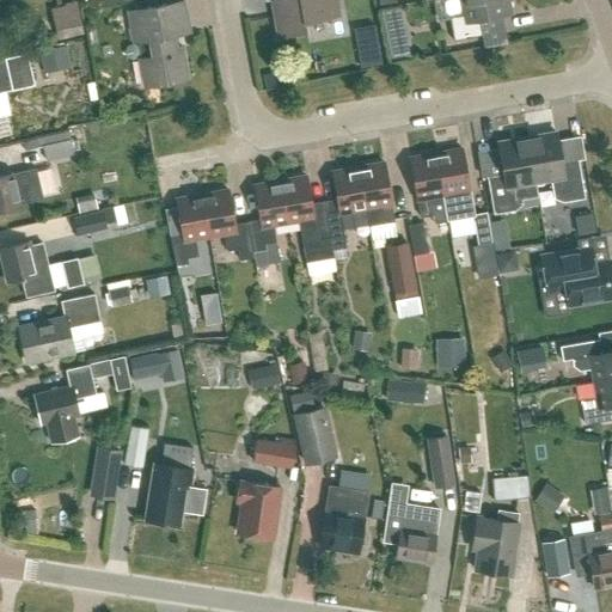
[(274,0),(271,1),(277,37),(306,32),(305,23),(340,17),(336,0),(274,0)]
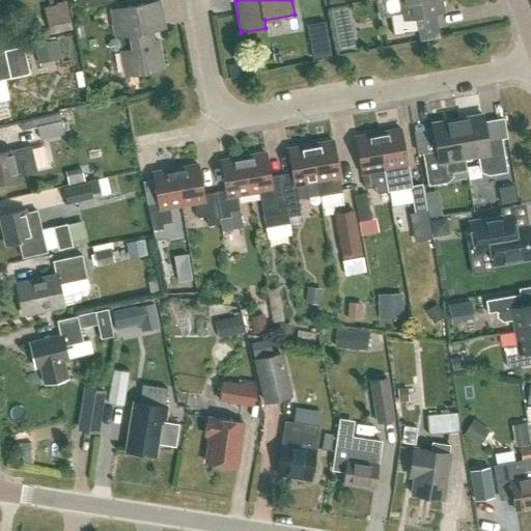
[(375,0),(380,17),(391,15),(393,15),(403,12),(400,0),(375,0)]
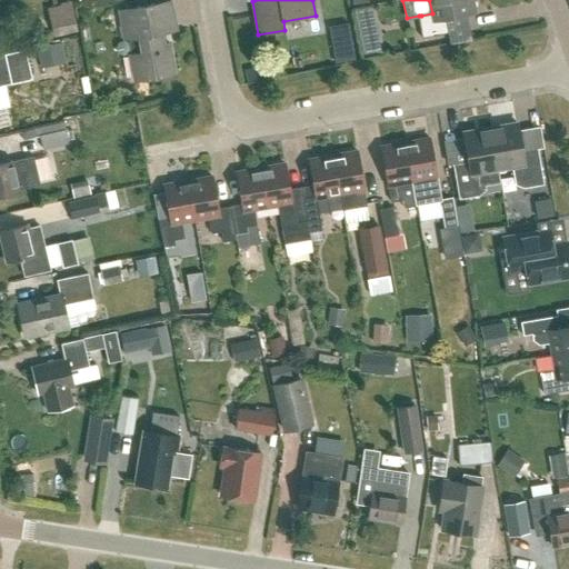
[(447,21),(478,16),(473,0),(429,0),(432,13),(421,16),(419,16),(423,38),(449,33),(447,21)]
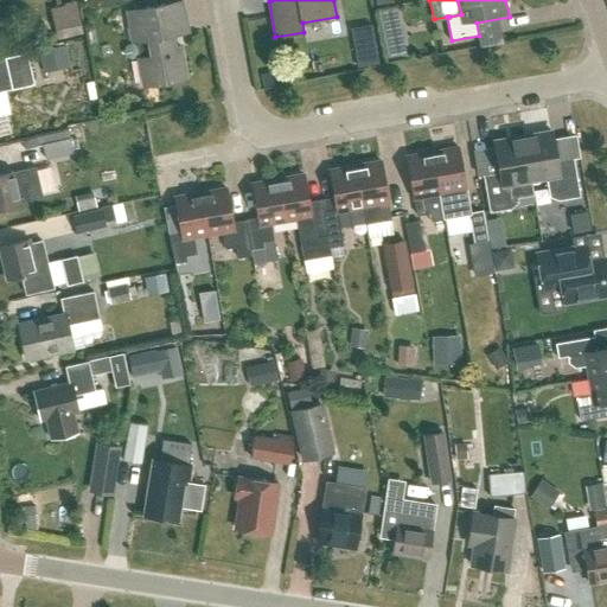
[(144,87),(186,78),(180,46),(174,48),(172,36),(187,32),(181,1),(127,12),(133,43),(148,40),(152,57),(139,59),(144,87)]
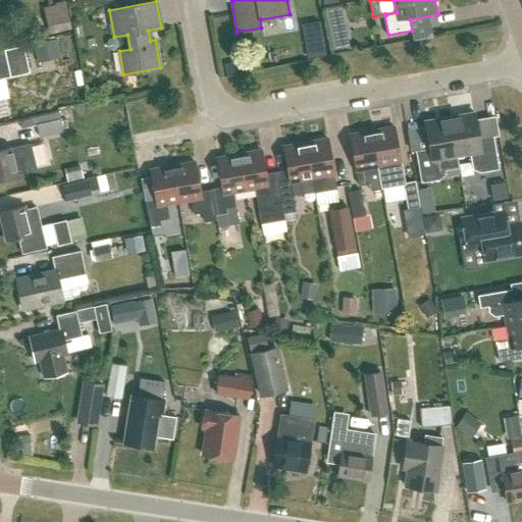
[(51,34),(73,29),(67,3),(45,7),(51,34)]
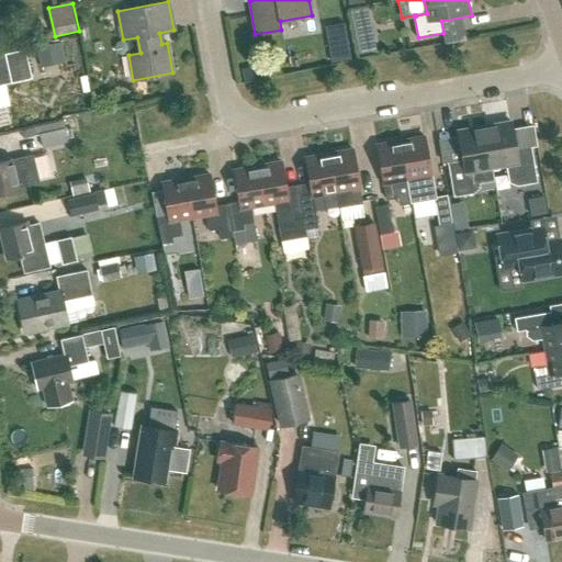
[(372,36),(368,37),(366,26),(370,25),(370,24),(368,10),(352,13),(360,54),(375,52),(372,37),(372,36)]
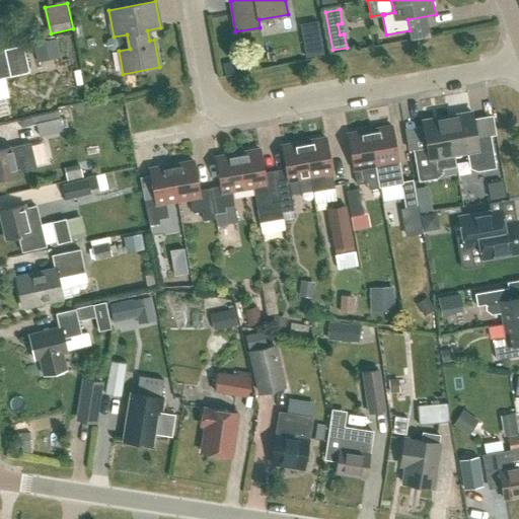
[(305,41),(307,56),(323,53),(320,38),(305,41)]
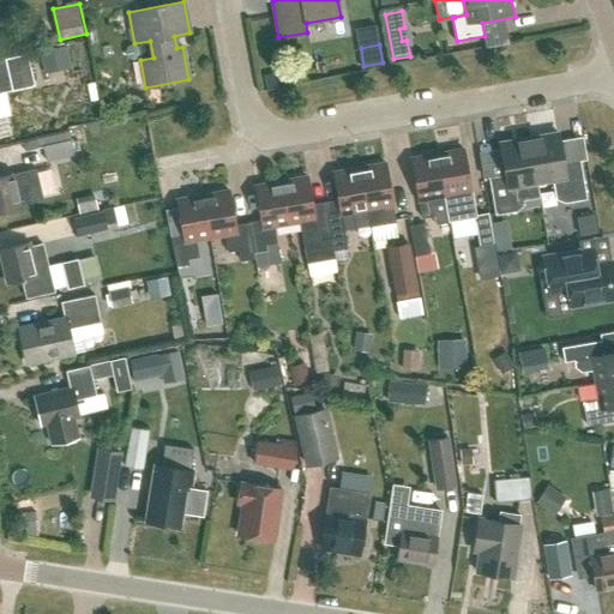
[(40,53),(44,72),(70,66),(65,47),(40,53)]
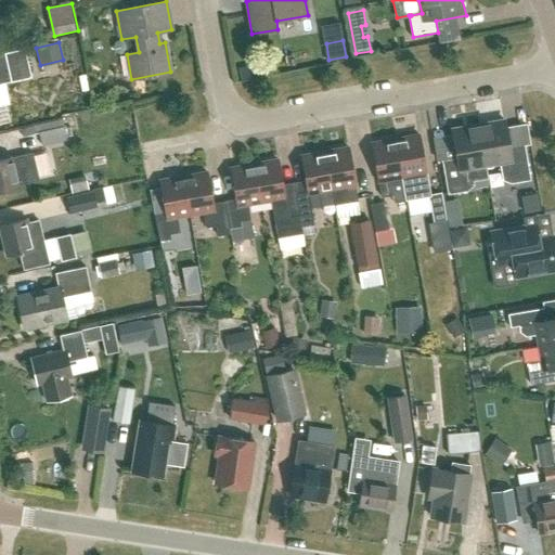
[(0,85),(11,82),(31,78),(25,50),(4,54),(0,55),(0,85)]
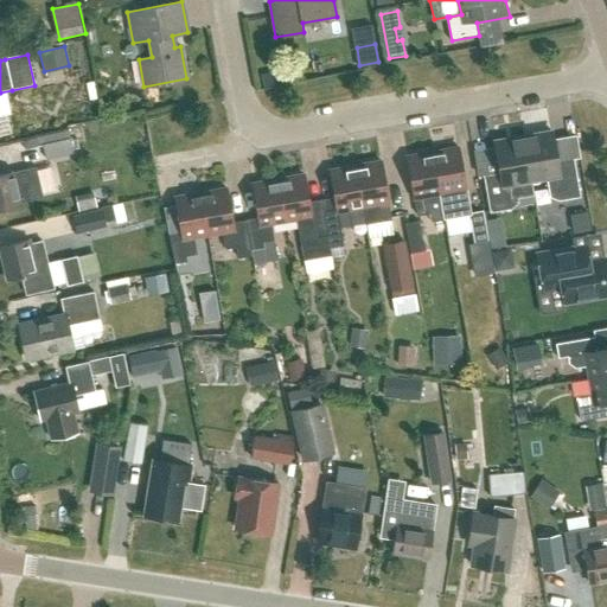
[(70,131),(26,140),(27,149),(45,146),(48,159),(75,153),(70,131)]
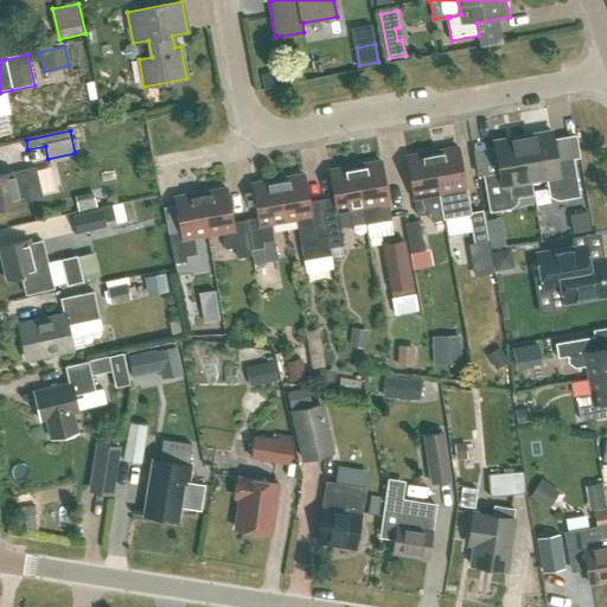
[(531,181),(547,179),(551,202),(580,197),(573,160),(556,164),(551,132),(523,136),(531,181)]
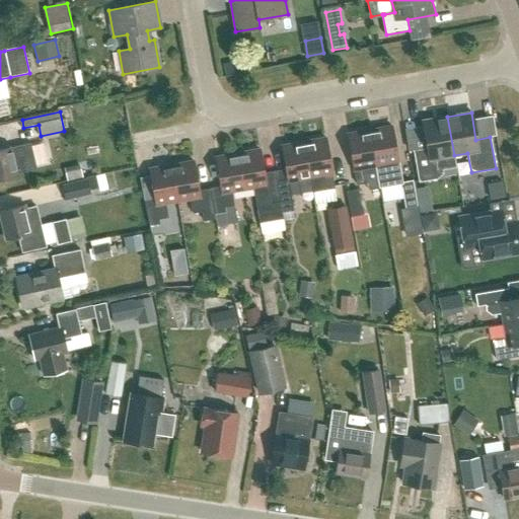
[(443,177),(440,157),(454,155),(447,117),(423,121),(428,148),(414,150),(419,181),(443,177)]
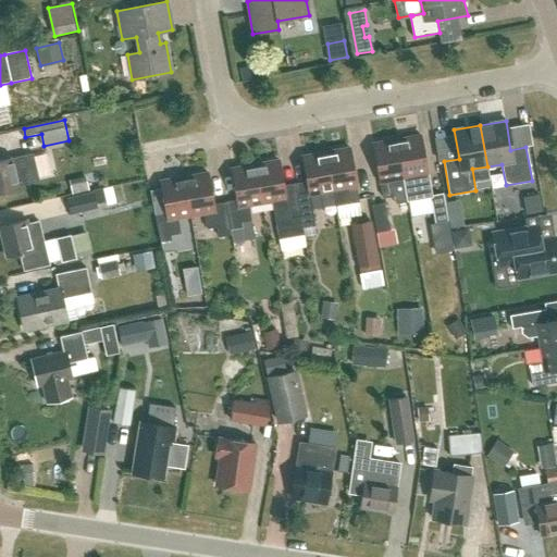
[(430,189),(420,135),(397,139),(404,178),(408,201),(413,200),(422,199),(421,194),(421,192),(425,190),(430,189)]
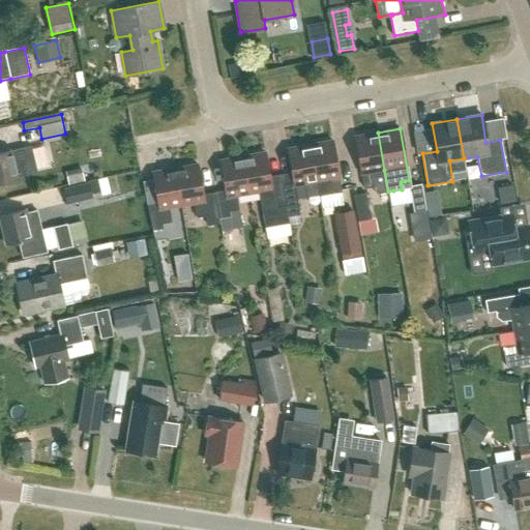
[(378,133),(355,137),(364,188),(375,186),(372,172),(384,170),(378,133)]
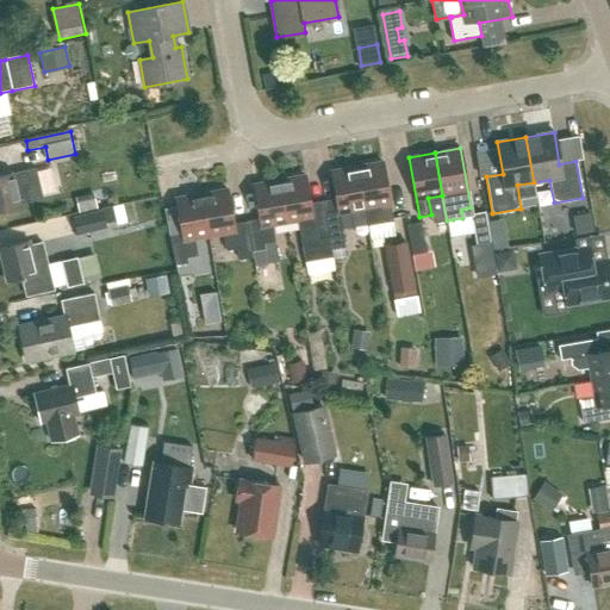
[(369,225),(381,223),(393,222),(383,162),(356,167),(365,209),(366,209),(369,225)]
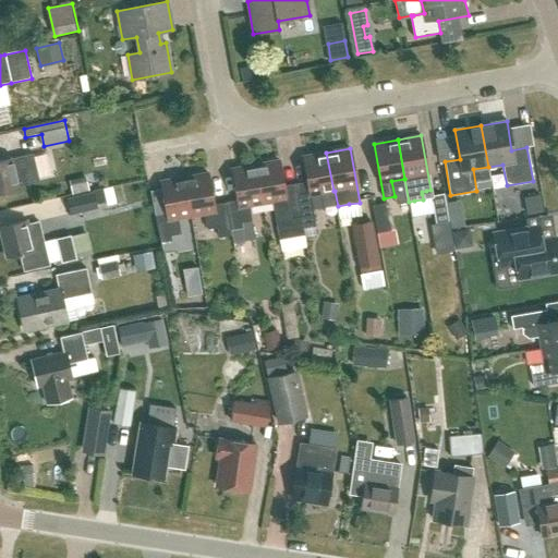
[(325,207),(323,193),(334,191),(326,153),(303,157),(308,189),(296,191),(301,218),(303,228),(305,228),(315,226),(313,209),(325,207)]
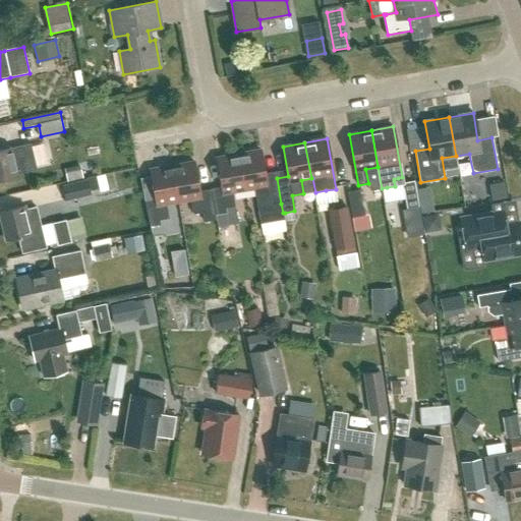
[(38,170),(32,145),(11,149),(11,148),(0,150),(0,179),(18,175),(18,174),(38,170)]
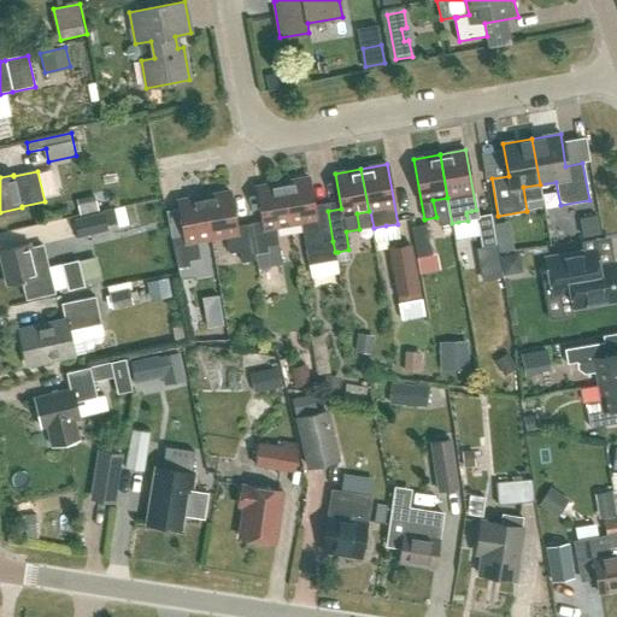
[(335,252),(333,241),(328,211),(315,213),(309,177),(282,182),(289,225),(303,223),(311,264),(339,259),(338,252),(335,252)]
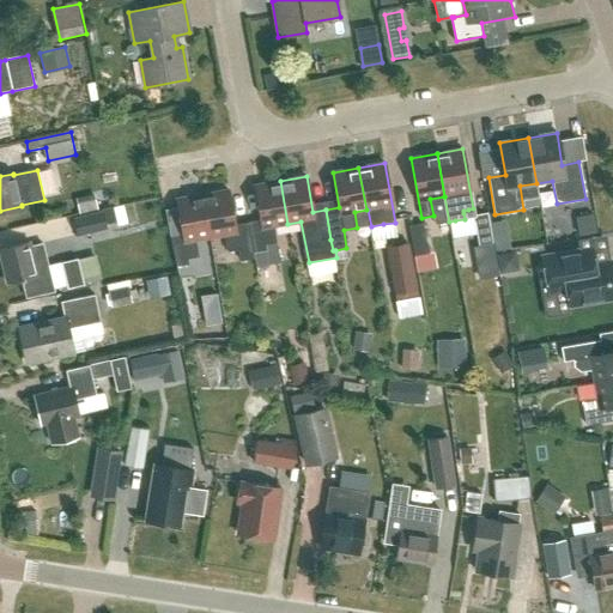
[(280,181),(255,186),(261,220),(248,223),(253,253),(266,250),(266,246),(277,243),(273,226),(287,224),(280,181)]
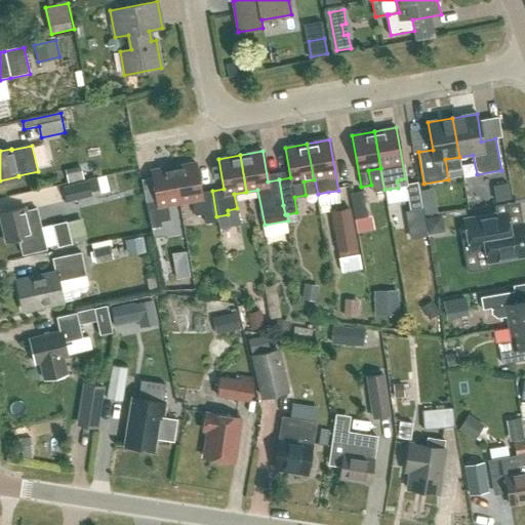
[(201,193),(196,163),(173,167),(179,203),(192,201),(195,215),(204,214),(206,224),(217,221),(216,216),(212,191),(201,193)]
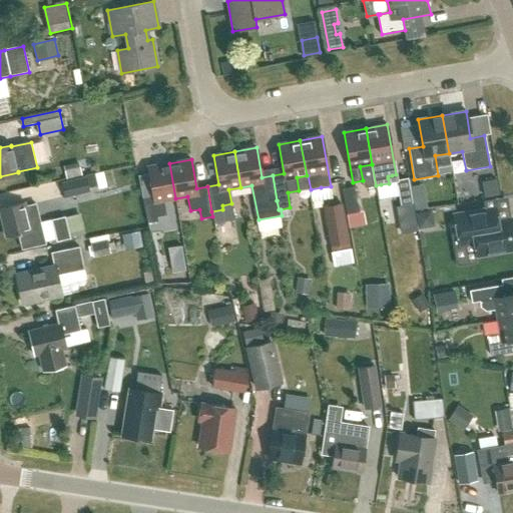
[(64,166),(67,178),(81,174),(78,162),(64,166)]
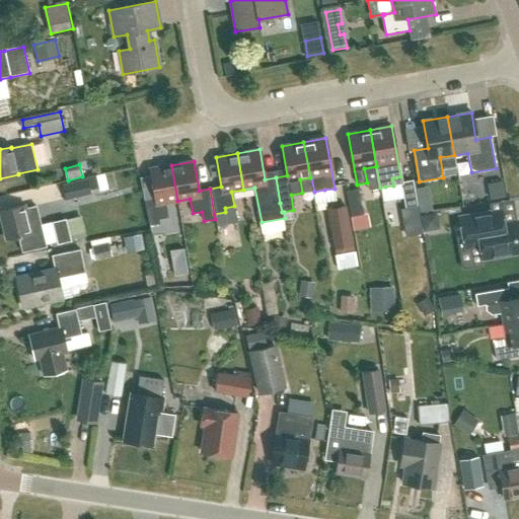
[(171,165),(149,169),(155,199),(144,201),(149,225),(159,224),(158,219),(168,217),(165,203),(177,201),(171,165)]
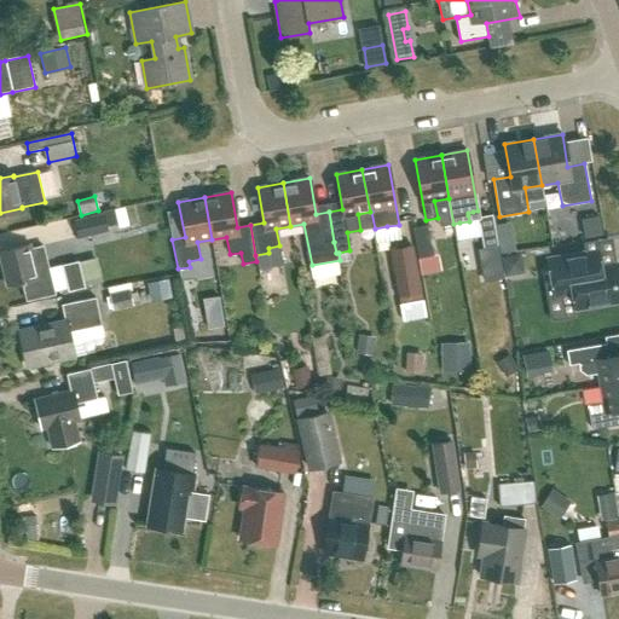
[(122,202),(123,224),(137,223),(136,202),(122,202)]
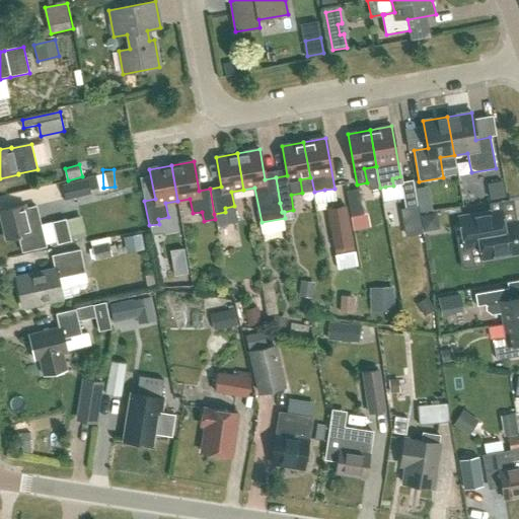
[(87,180),(90,190),(98,188),(95,174),(86,176),(87,180)]
